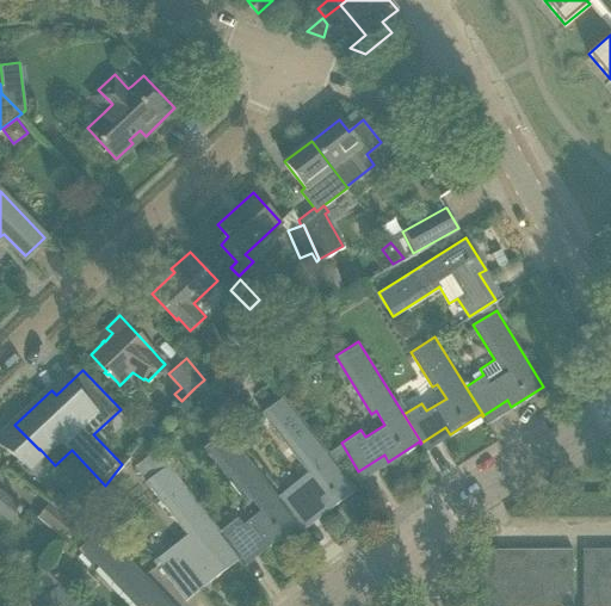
[(187,395),(181,400),(187,407),(195,407),(202,400),(193,389),(187,395)]
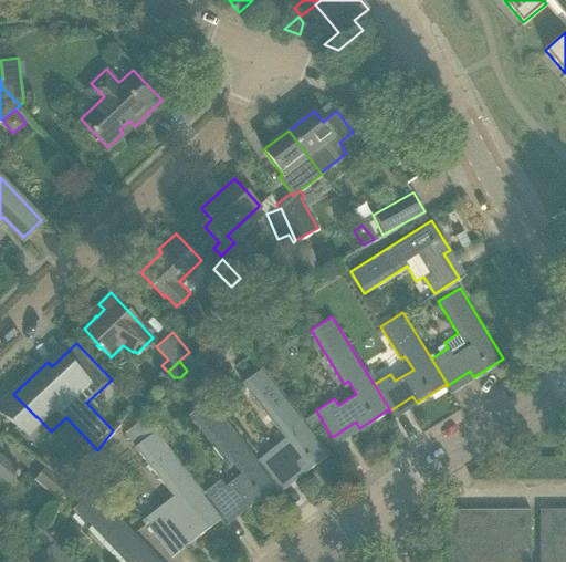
[(301,474),(328,451),(263,366),(244,381),(283,430),(286,427),(296,439),(279,453),(274,447),(258,459),(276,484),(296,468),(301,474)]
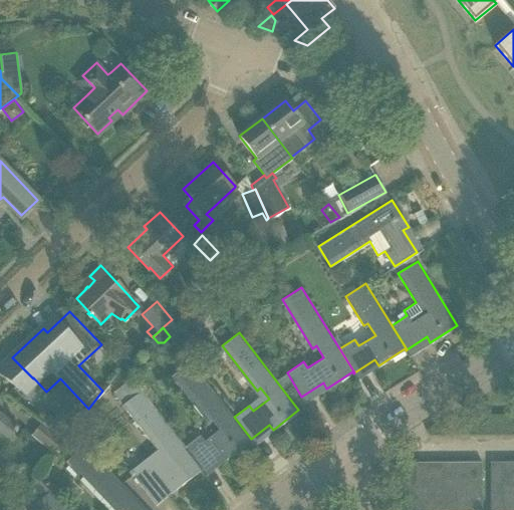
[(251,439),(234,417),(191,361),(184,367),(176,373),(173,375),(208,420),(212,417),(220,428),(205,440),(200,435),(186,446),(203,468),(221,454),(225,459),(251,439)]
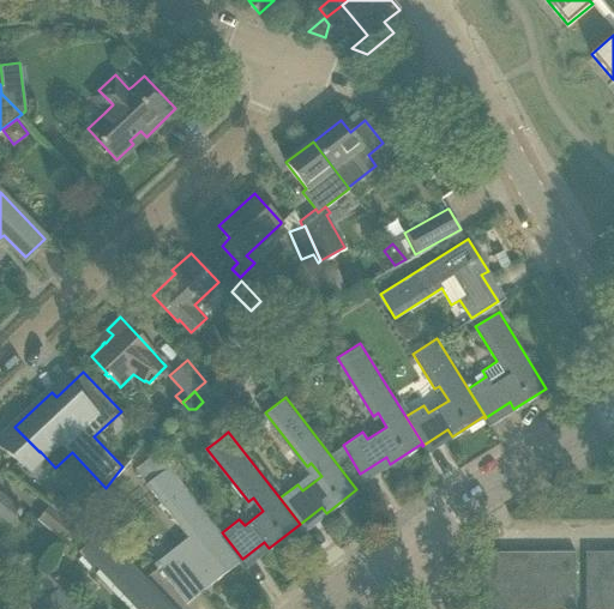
[(149,440),(133,459),(138,465),(156,451),(149,440)]
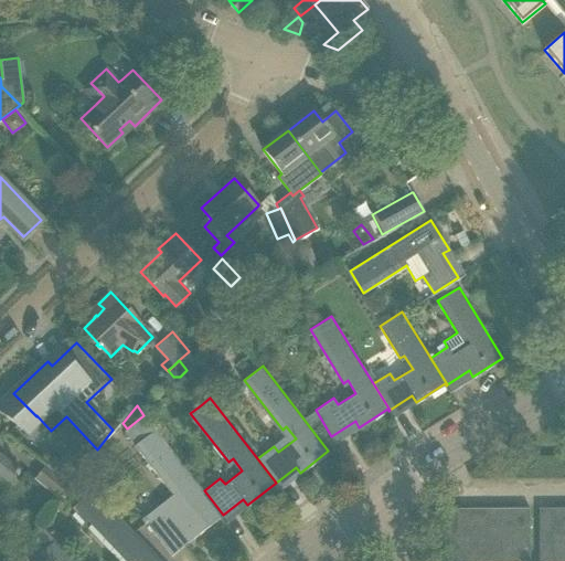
[(204,490),(156,429),(145,414),(144,415),(127,429),(125,430),(174,494),(160,505),(164,510),(148,522),(168,548),(190,530),(193,536),(221,515),(221,516),(223,515),(204,490)]
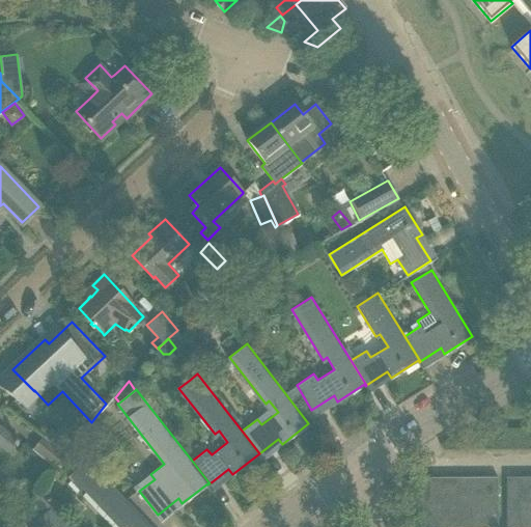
[(51,426),(44,436),(62,451),(70,442),(51,426)]
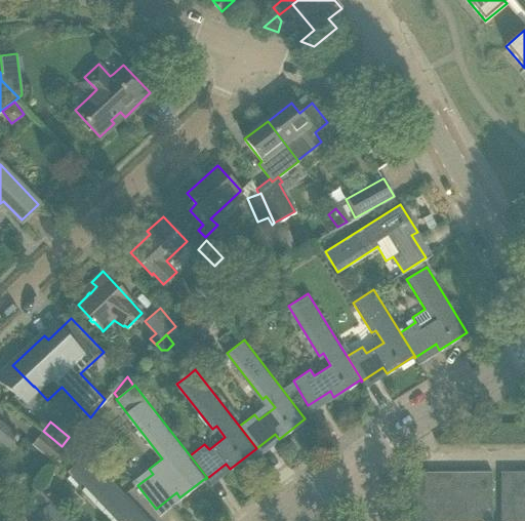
[(3,423),(0,426),(0,438),(9,445),(17,435),(3,423)]
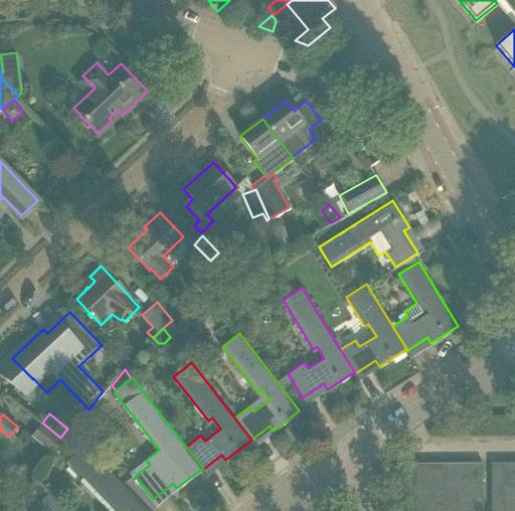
[(53,452),(62,440),(60,438),(42,422),(32,436),(53,452)]
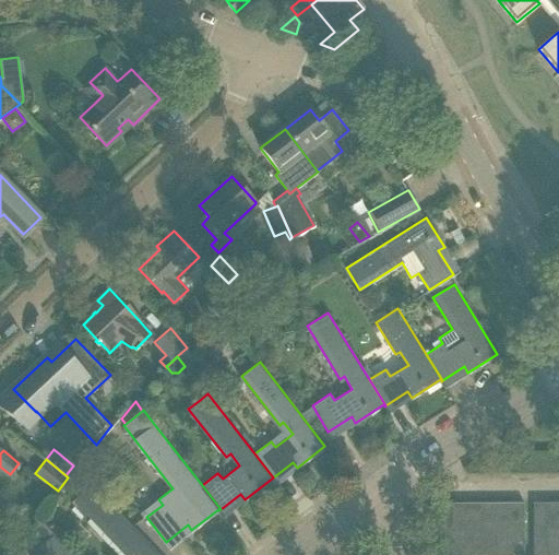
[(73,474),(61,487),(73,499),(86,487),(73,474)]
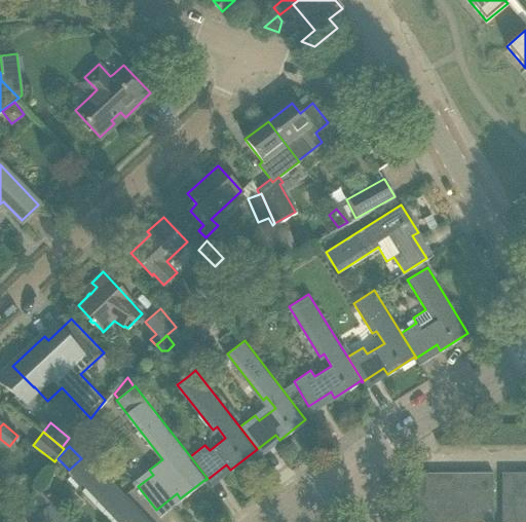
[(150,521),(86,453),(67,472),(80,485),(82,483),(118,521),(123,521),(125,521),(126,521),(150,521)]
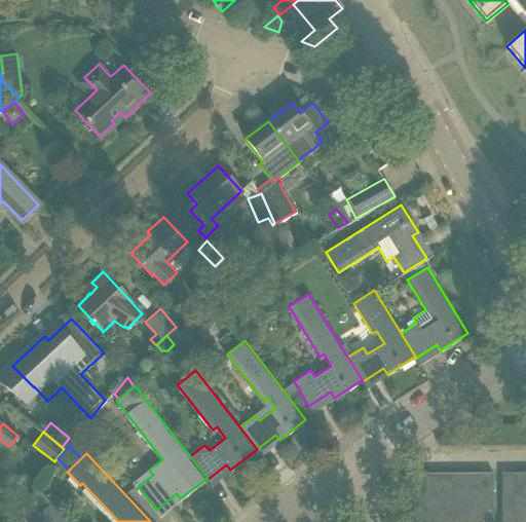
[(467,497),(467,471),(455,472),(455,497),(467,497)]
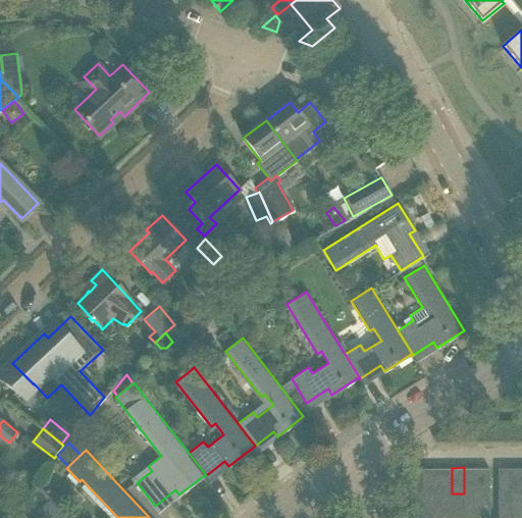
[(476,467),(464,467),(464,494),(477,494),(476,467)]
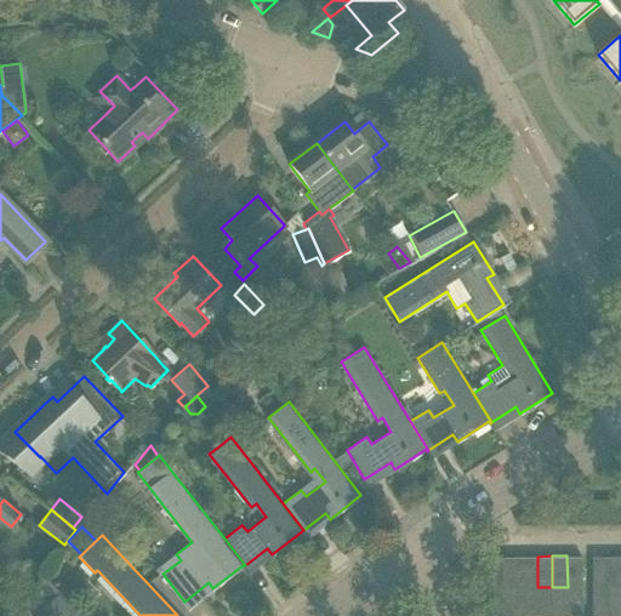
[(582,555),(567,555),(568,587),(582,587),(582,555)]
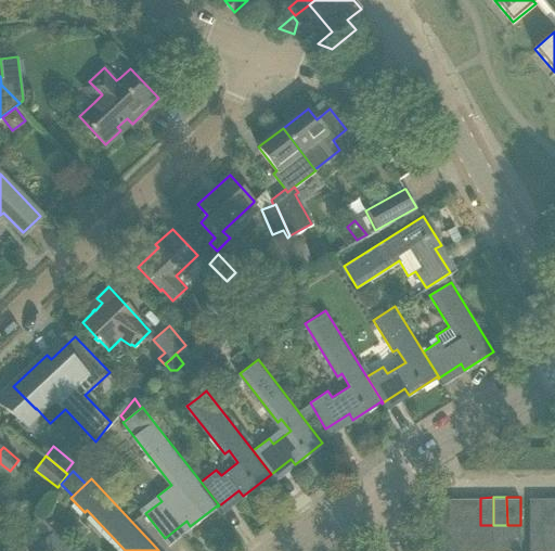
[(542,525),(542,497),(529,497),(529,525),(542,525)]
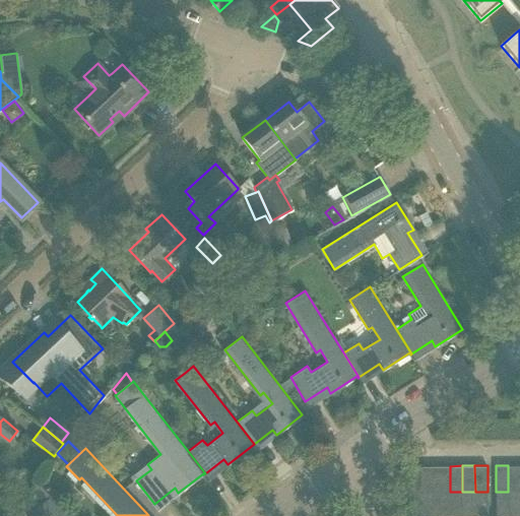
[(519,491),(519,465),(508,465),(508,492),(519,491)]
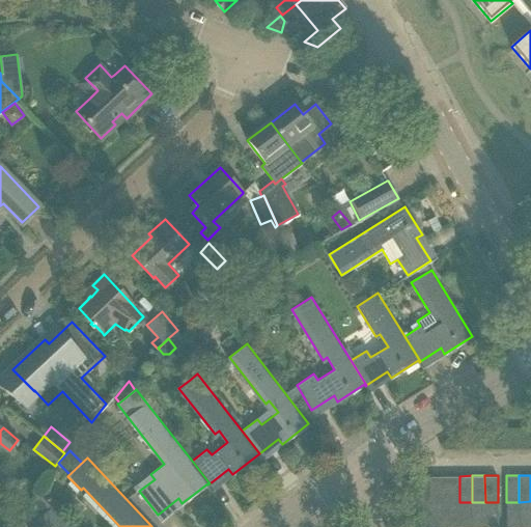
[(435,502),(434,476),(421,476),(421,502),(435,502)]
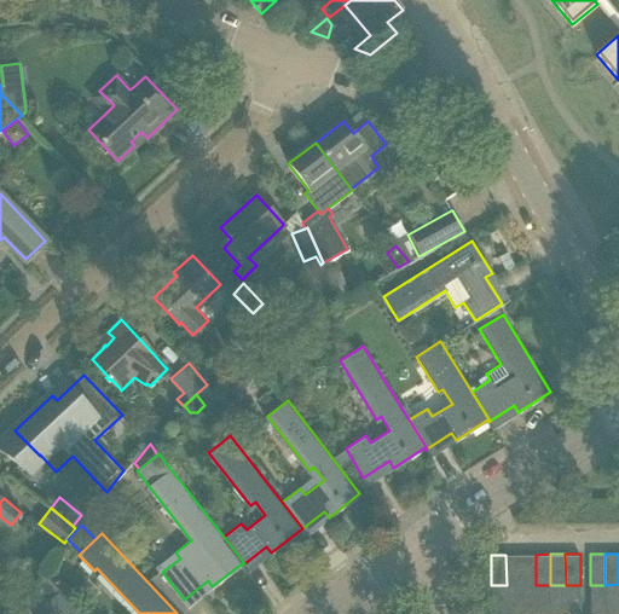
[(521,585),(521,555),(505,555),(507,585),(521,585)]
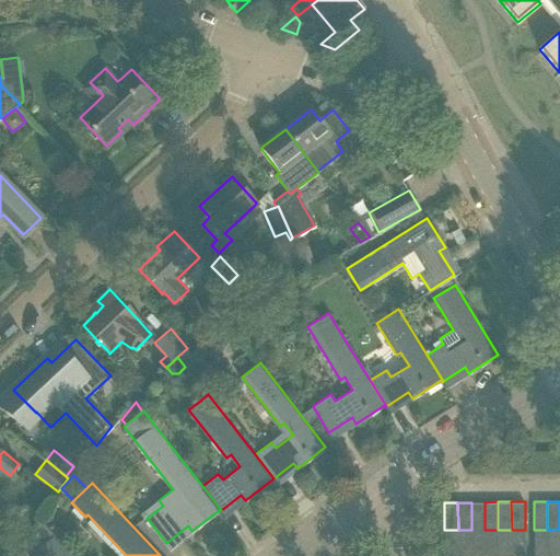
[(485,502),(471,502),(471,530),(485,530),(485,502)]
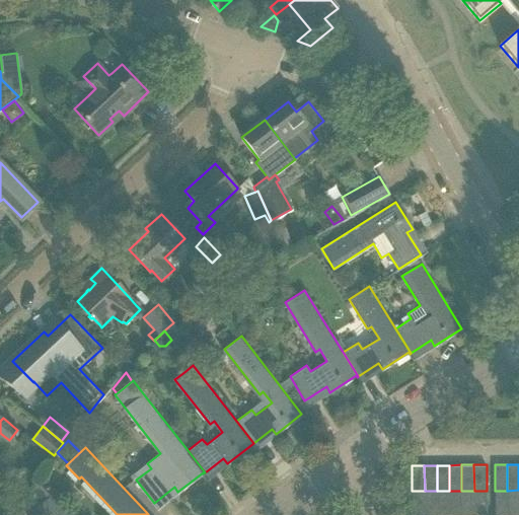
[(518,514),(518,490),(507,491),(507,514),(518,514)]
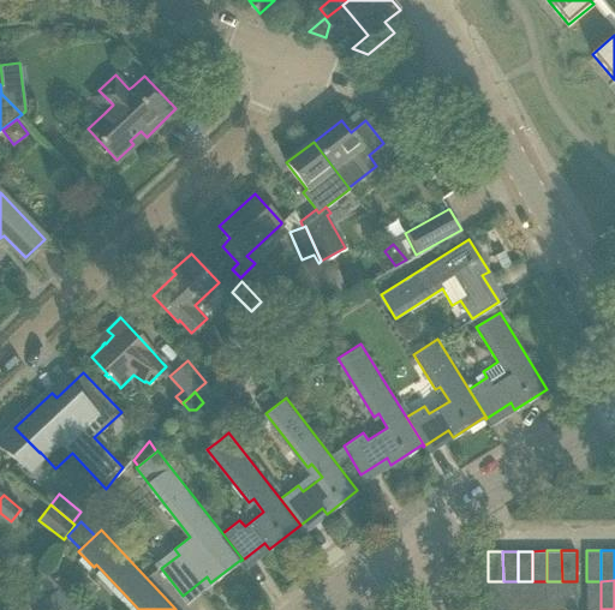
[(502,609),(503,581),(488,581),(488,609),(502,609)]
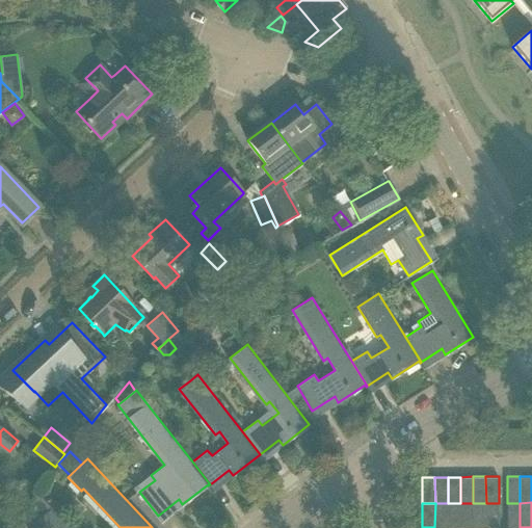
[(448,527),(448,503),(435,503),(434,527),(448,527)]
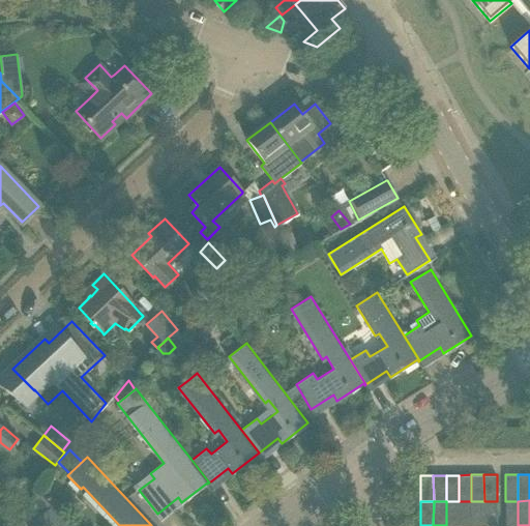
[(459,525),(459,501),(446,501),(446,525),(459,525)]
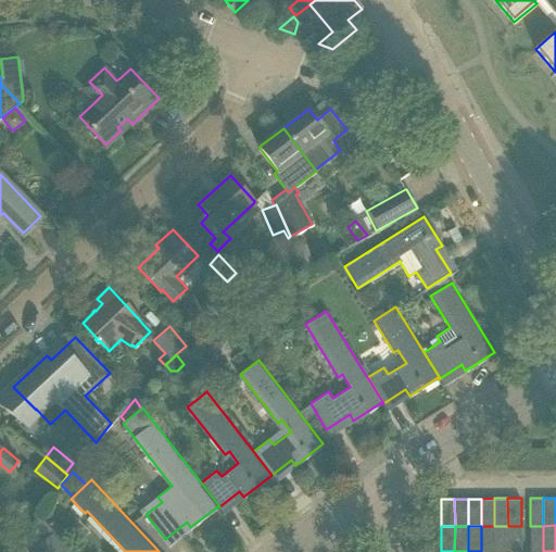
[(494,551),(494,526),(481,526),(481,551),(494,551)]
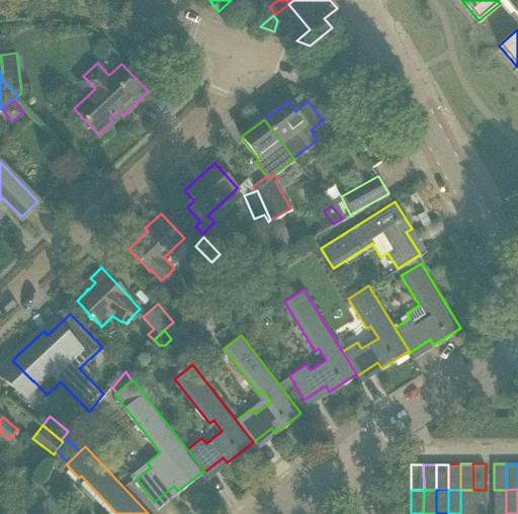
[(472,513),(473,490),(460,490),(460,513),(472,513)]
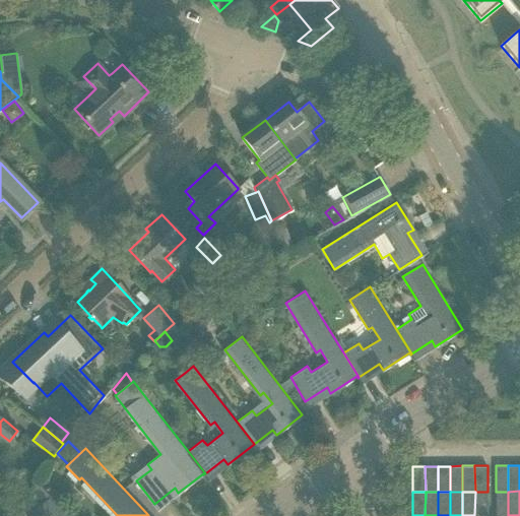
[(488,515),(488,492),(475,492),(474,515),(488,515)]
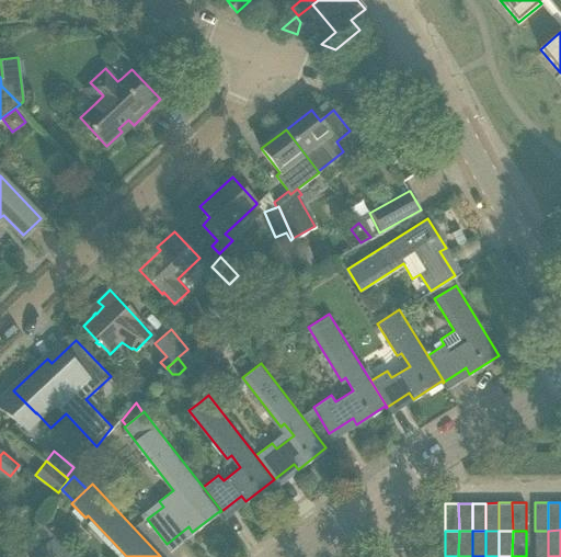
[(548,556),(548,531),(535,531),(534,556),(548,556)]
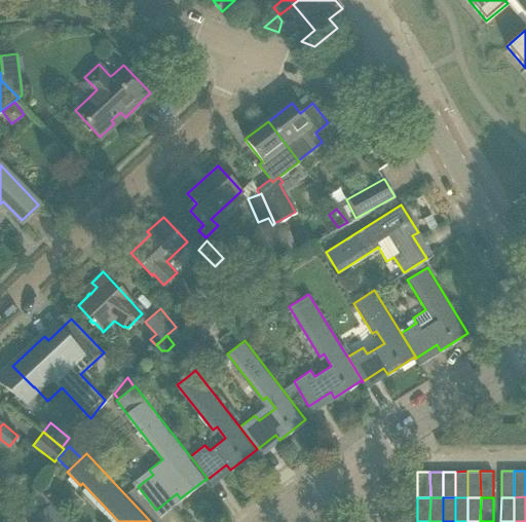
[(72,521),(51,500),(48,502),(44,498),(30,513),(34,517),(39,521),(72,521)]
